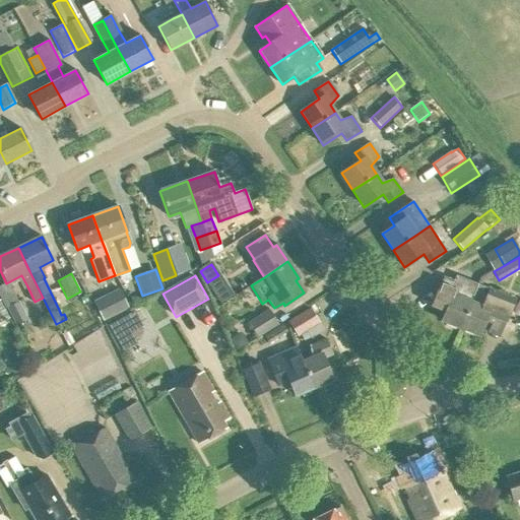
[(460,329),(477,285),(455,277),(453,282),(442,277),(432,306),(446,311),(442,322),(445,324),(445,326),(454,330),(454,329),(456,328),(460,329)]
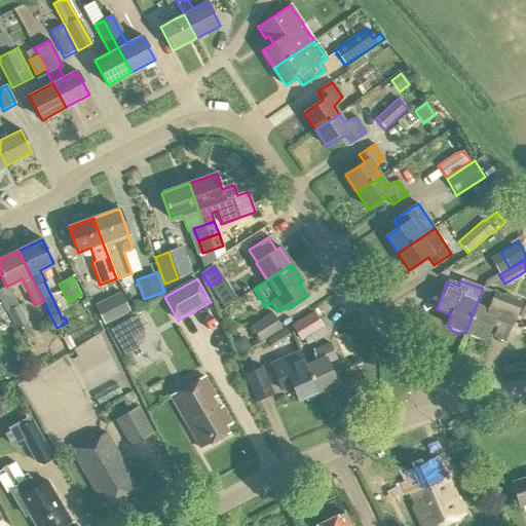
[(521,303),(483,289),(465,333),(485,341),(493,320),(512,326),(521,303)]
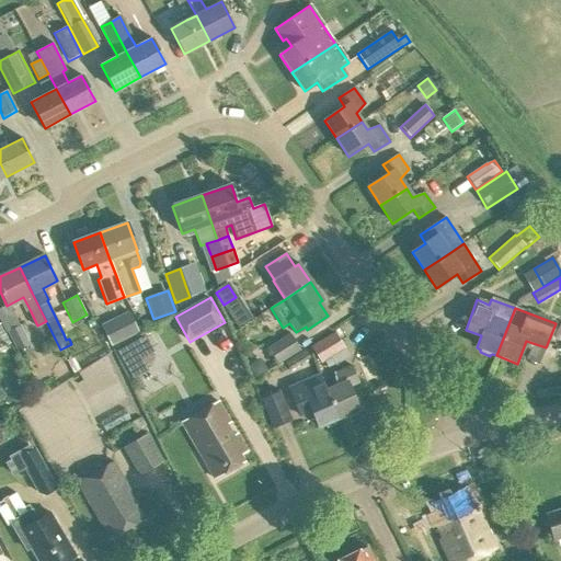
[(129,311),(102,325),(113,347),(140,333),(129,311)]
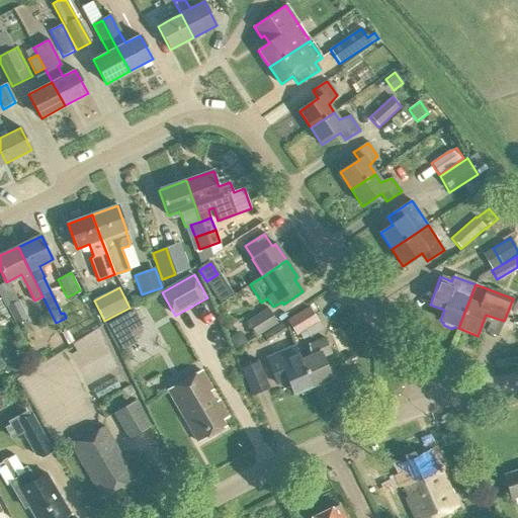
[(0,299),(0,322),(9,318),(0,299)]
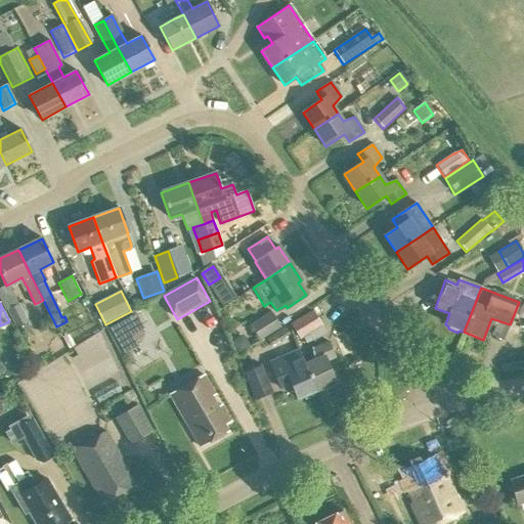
[(18,304),(5,310),(14,330),(28,322),(18,304)]
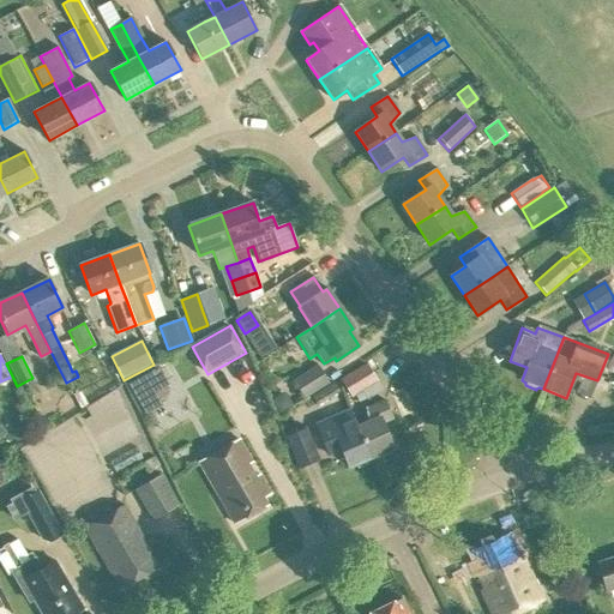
[(131,381),(149,410),(178,391),(160,363),(131,381)]
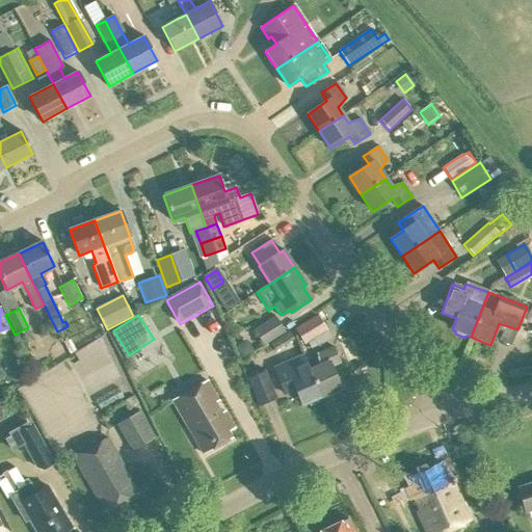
[(317,316),(295,329),(304,344),(326,330),(317,316)]
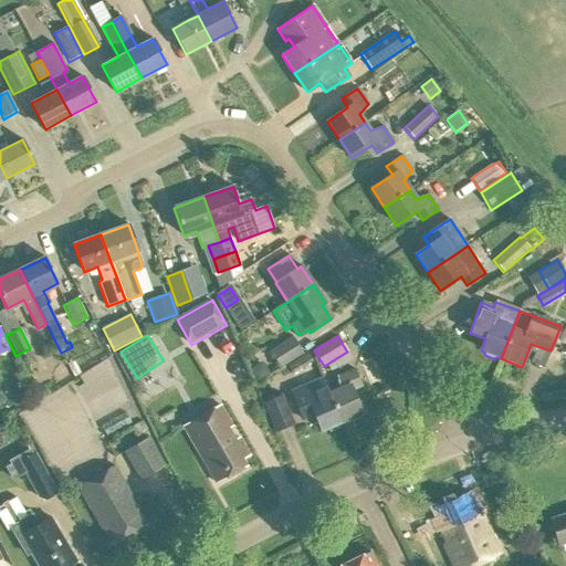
[(295,337),(271,350),(281,368),(305,354),(295,337)]
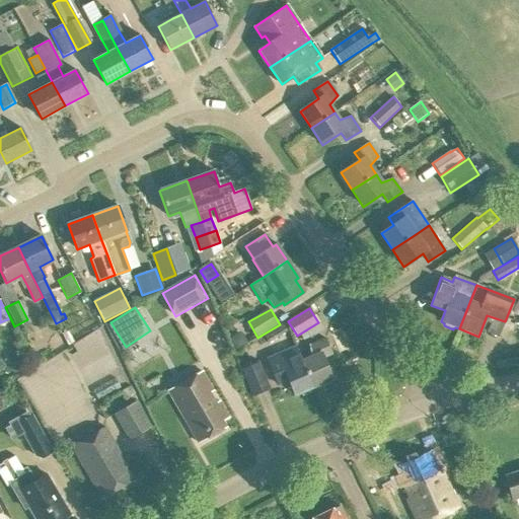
[(264,336),(268,344),(286,331),(282,324),(264,336)]
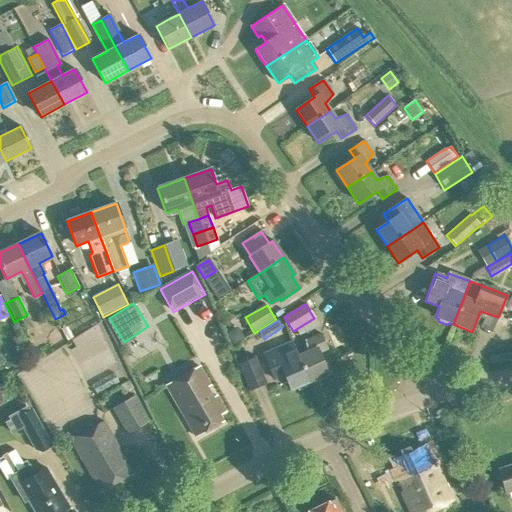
[(232,330),(226,334),(233,345),(244,338),(240,332),(232,330)]
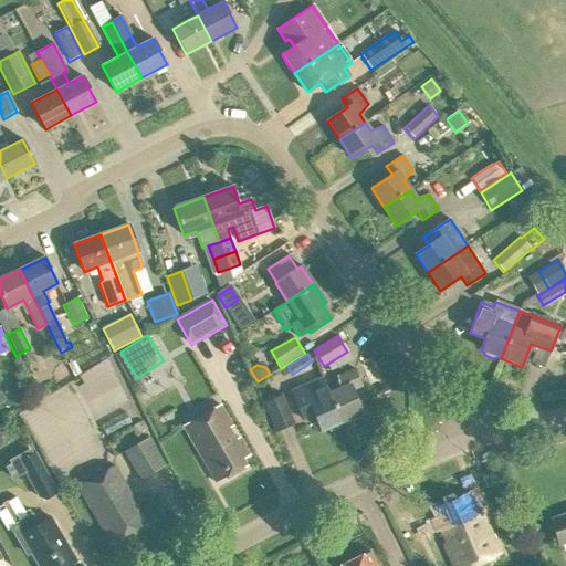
[(329,394),(342,422),(362,413),(352,390),(362,387),(354,369),(337,376),(339,389),(329,394)]
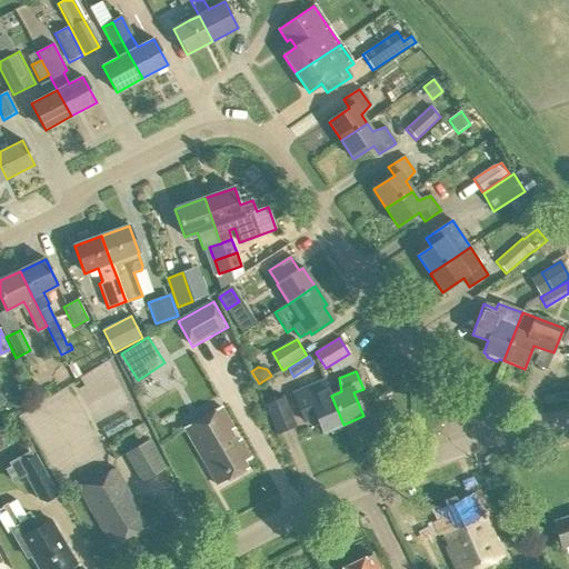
[(303,421),(316,416),(322,433),(343,425),(331,396),(330,397),(322,379),(291,392),(303,421)]
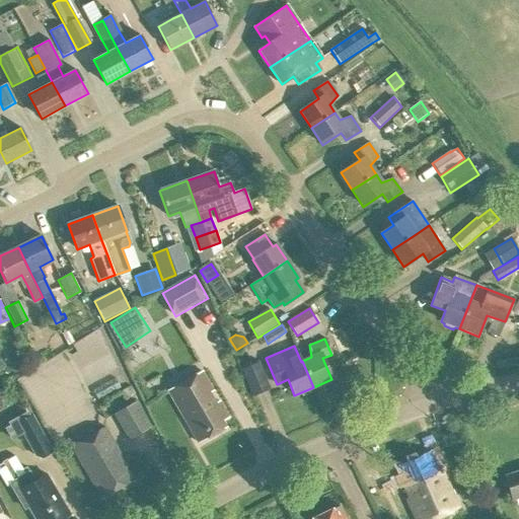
[(25,386),(73,368),(68,353),(20,371),(25,386)]
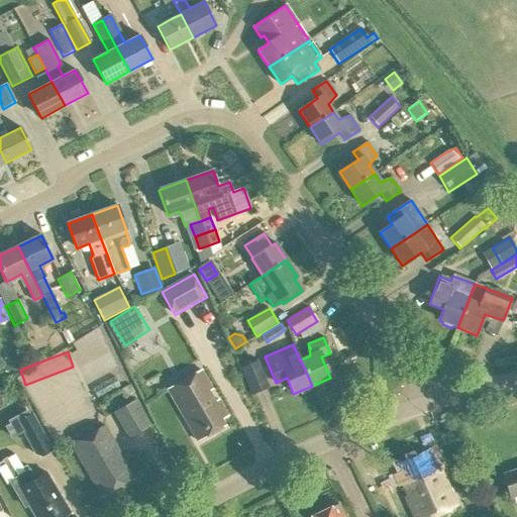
[(260,362),(241,369),(253,396),(271,389),(260,362)]
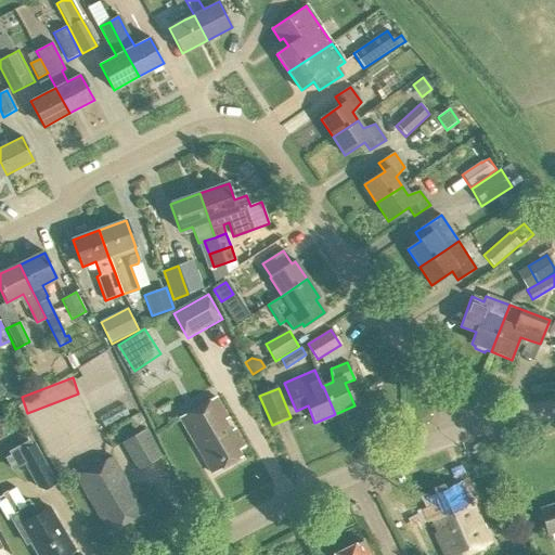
[(244,447),(216,398),(179,417),(211,474),(218,470),(242,457),(237,451),(244,447)]
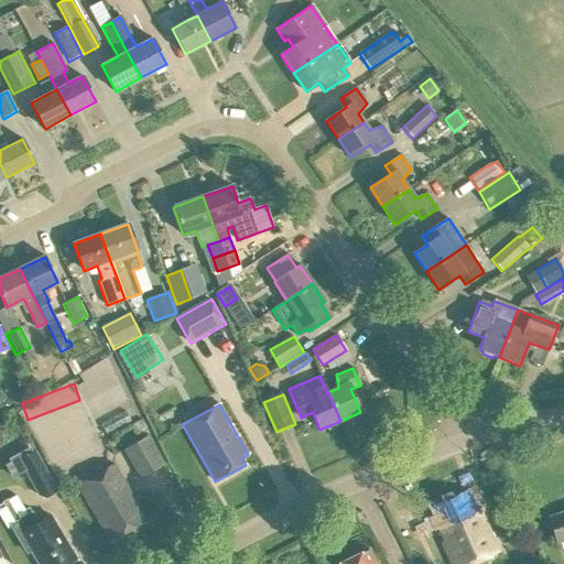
[(141,478),(164,465),(148,436),(125,449),(141,478)]
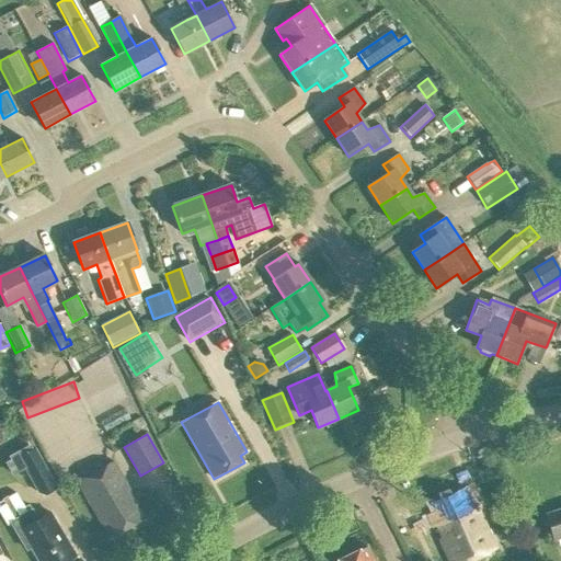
[(19,457),(25,468),(41,497),(56,489),(34,449),(19,457)]
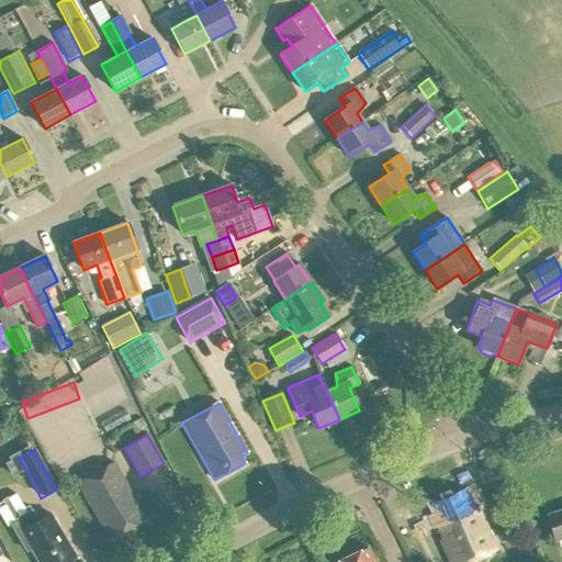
[(146,519),(113,462),(77,483),(110,539),(146,519)]
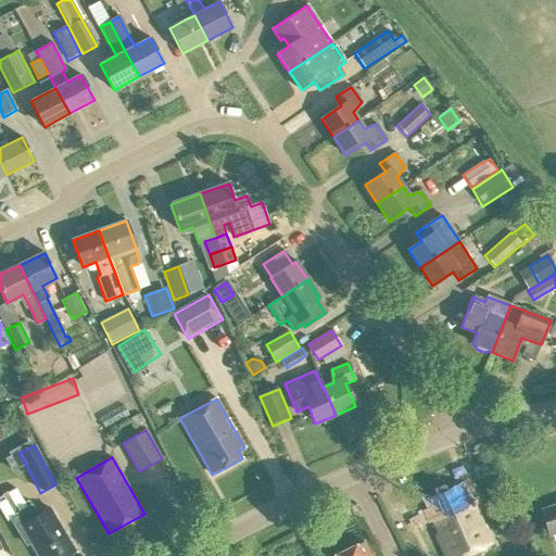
[(445,555),(465,555),(491,544),(462,483),(429,498),(433,506),(425,510),(445,555)]
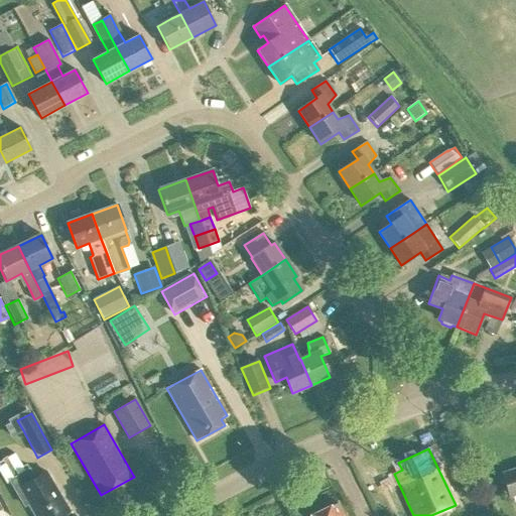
[(66,515),(67,513),(70,511),(46,472),(35,478),(17,449),(0,461),(0,476),(5,484),(10,481),(24,506),(28,504),(34,515),(66,515)]
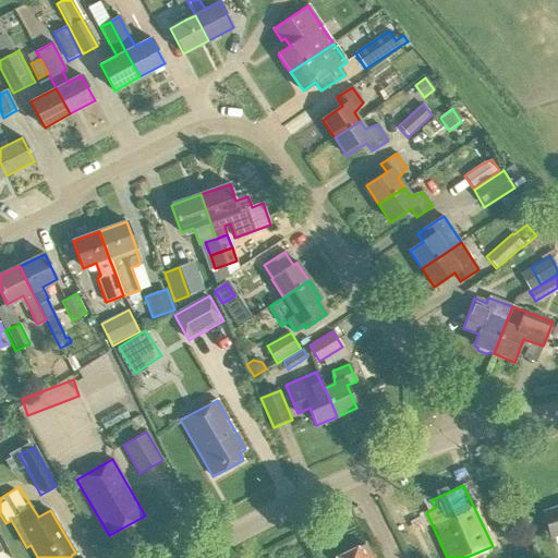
[(557,507),(543,512),(550,537),(557,534),(557,507)]
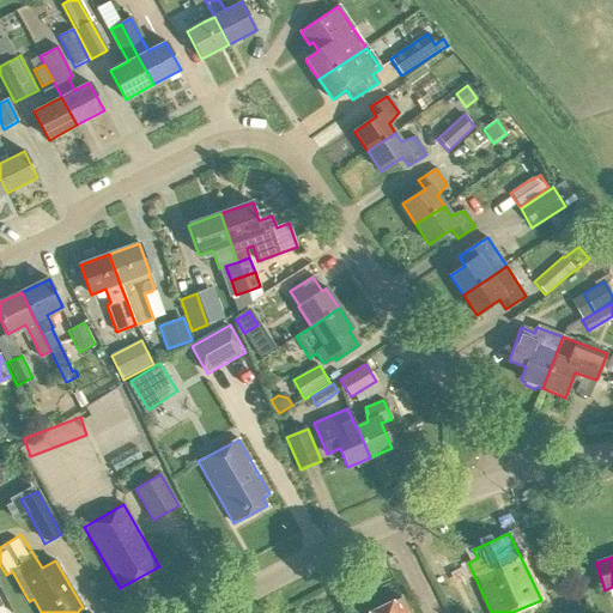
[(407,612),(400,599),(370,612),(407,612)]
